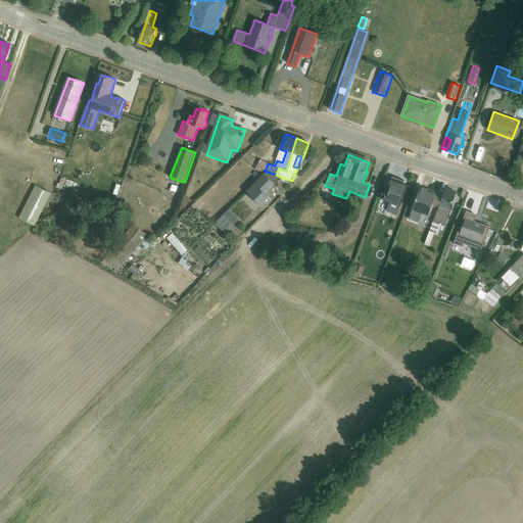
[(265,171),(268,163),(260,159),(255,169),(263,173),(264,170),(265,171)]
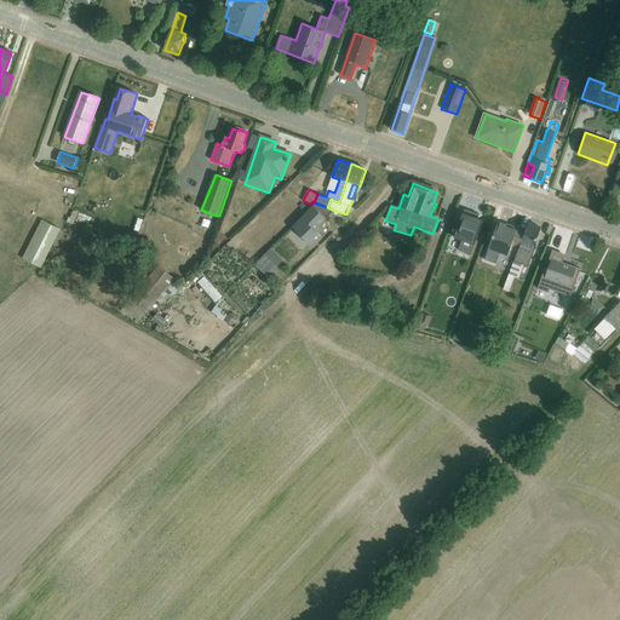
[(327,207),(316,204),(292,227),(313,247),(322,236),(317,233),(321,229),(319,228),(327,219),(327,218),(334,211),(327,207)]
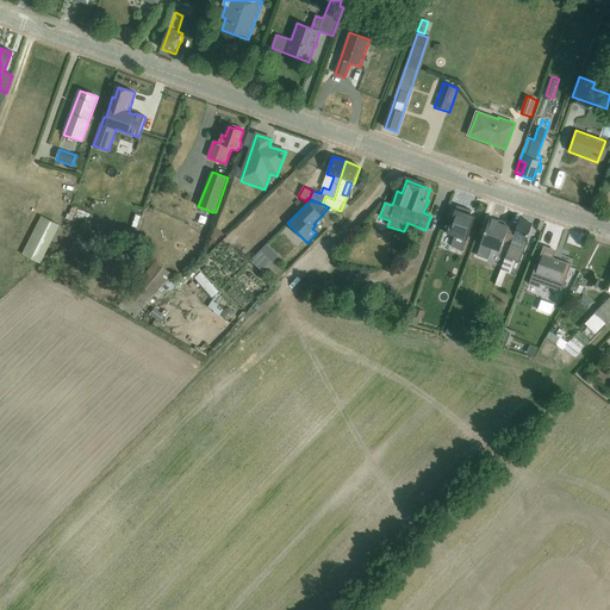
[(75,205),(70,215),(89,222),(93,212),(75,205)]
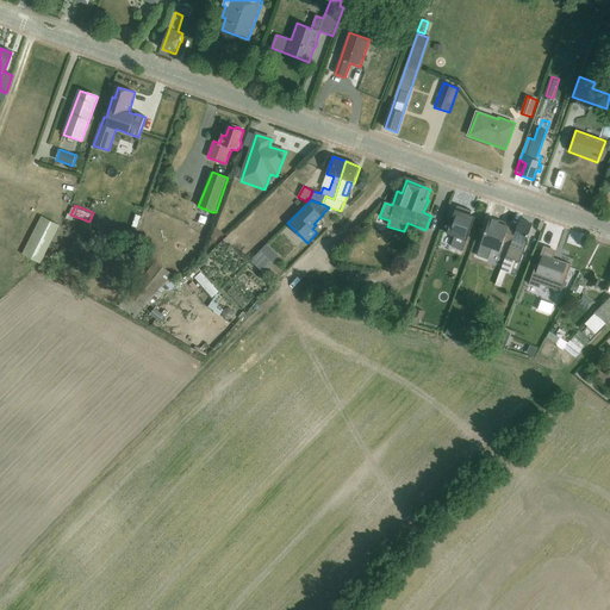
[(136,224),(141,226),(147,207),(141,205),(136,224)]
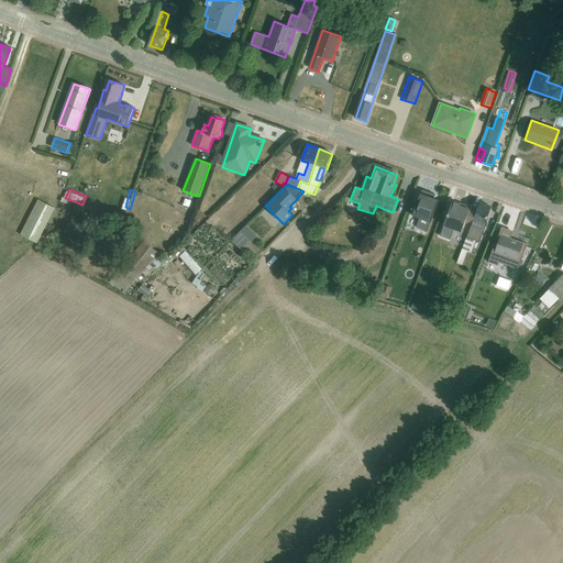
[(196,196),(183,190),(181,197),(195,201),(196,196)]
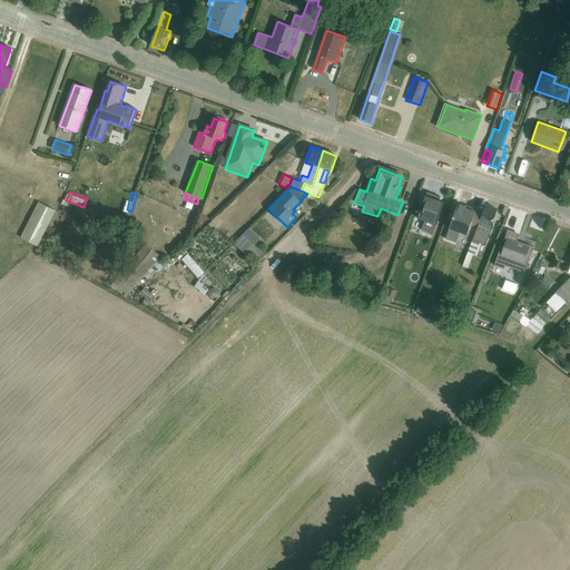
[(428,193),(418,218),(436,225),(444,205),(439,204),(441,197),(428,193)]
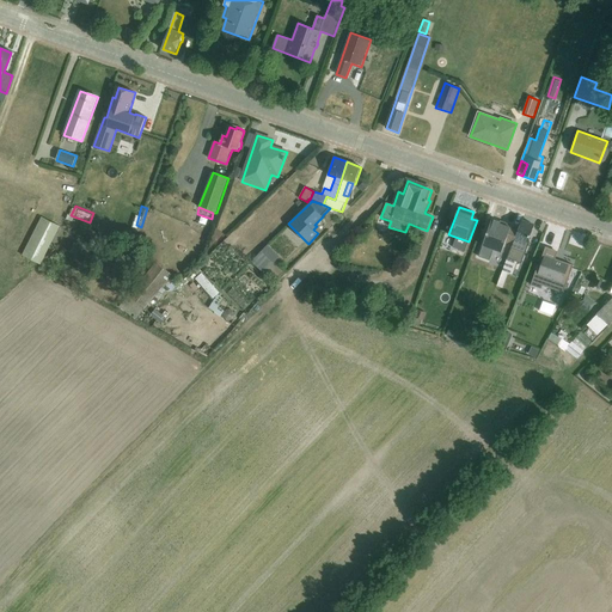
[(59,237),(60,234),(57,233),(61,226),(42,216),(23,255),(42,265),(56,236),(59,237)]
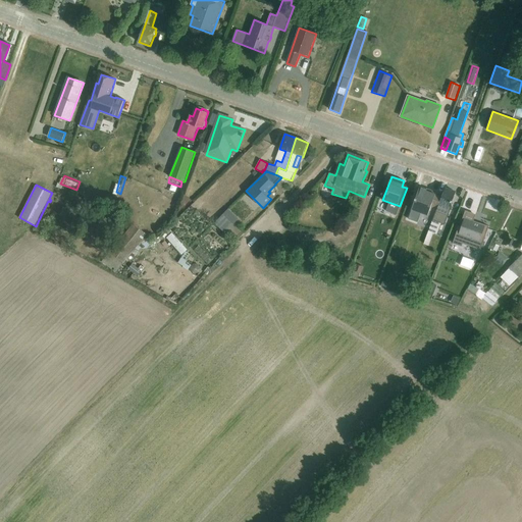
[(446,189),(420,253),(425,255),(429,247),(433,233),(437,235),(441,223),(445,224),(449,215),(452,206),(451,206),(456,193),(446,189)]
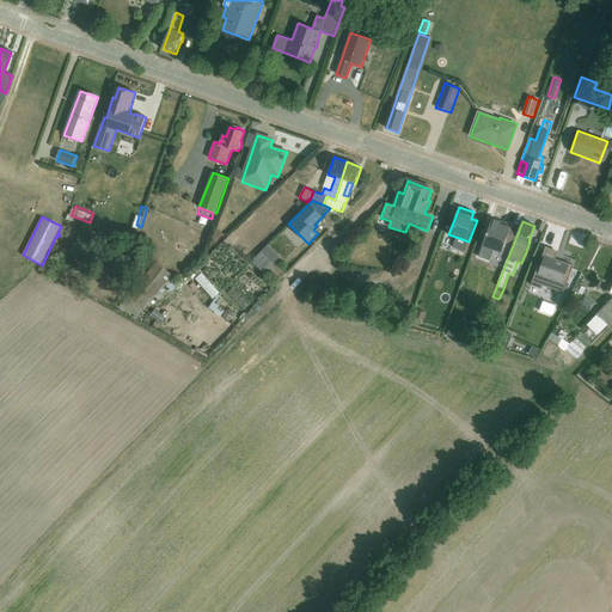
[(269,244),(251,262),(263,274),(280,256),(269,244)]
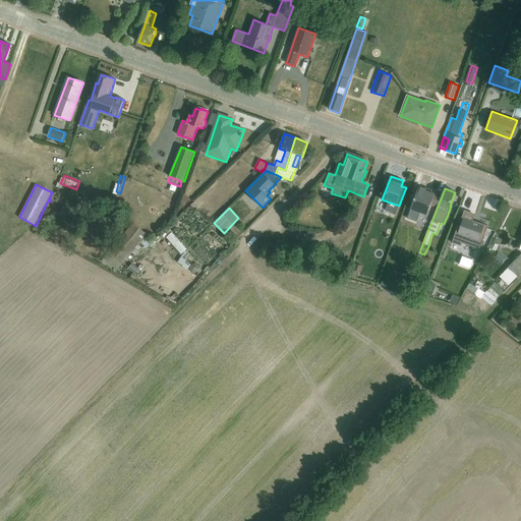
[(457,230),(452,242),(461,245),(462,243),(480,249),(488,226),(479,223),(478,224),(472,221),(474,215),(467,212),(466,212),(466,211),(465,211),(458,230),(457,230)]
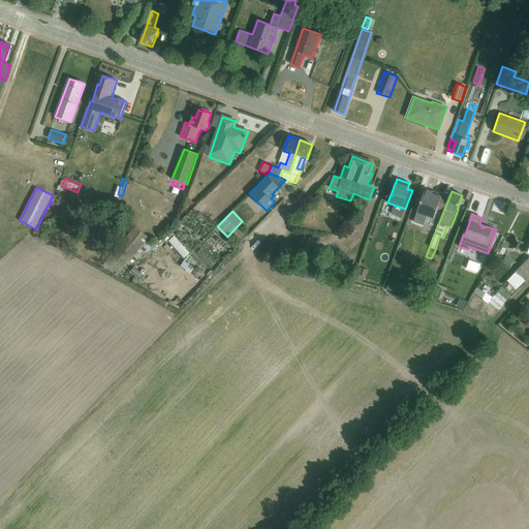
[(149,238),(135,226),(103,265),(117,277),(149,238)]
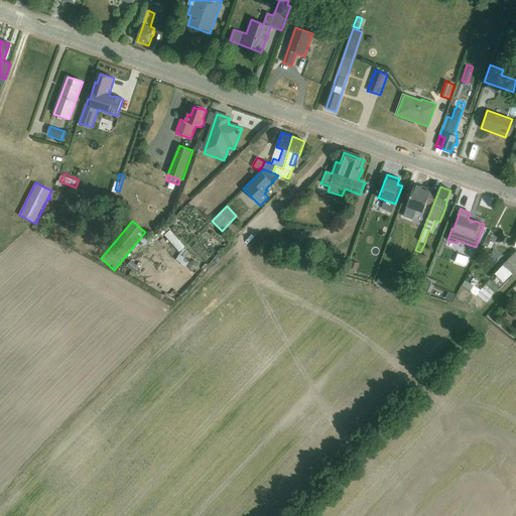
[(409,223),(405,234),(411,237),(416,239),(420,228),(416,226),(409,223)]
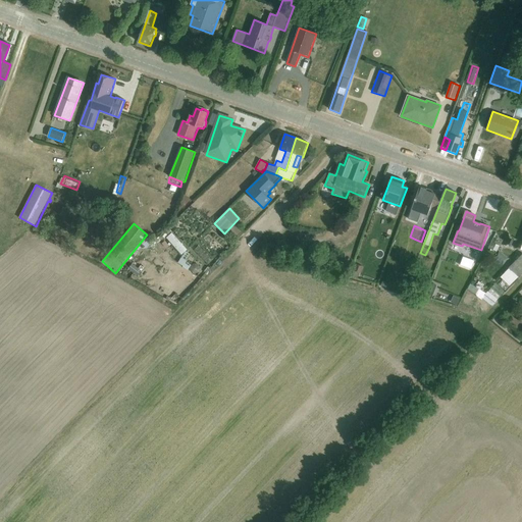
[(264,246),(269,251),(273,247),(268,242),(264,246)]
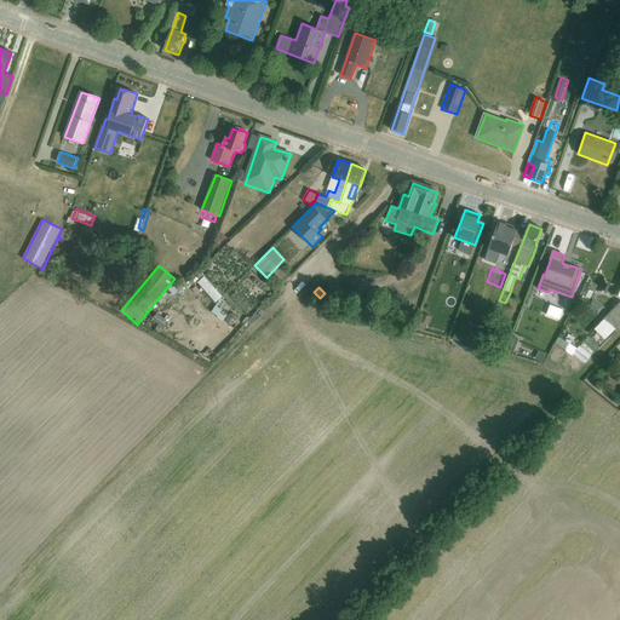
[(580,296),(586,298),(586,297),(590,299),(593,293),(585,287),(580,296)]
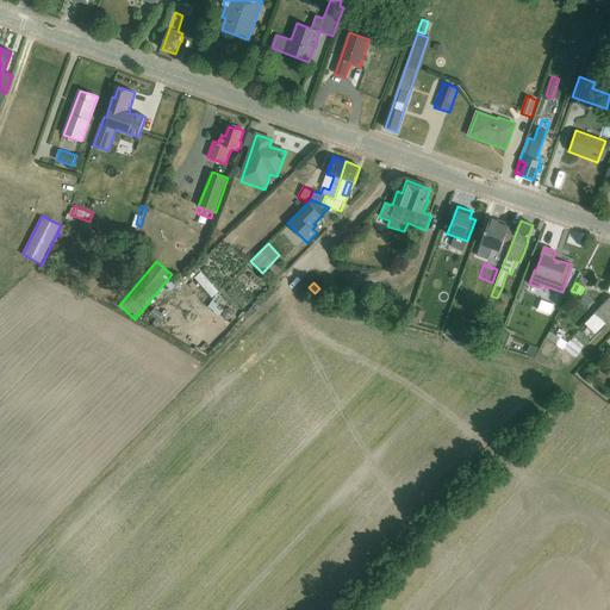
[(210,307),(223,313),(231,299),(218,292),(210,307)]
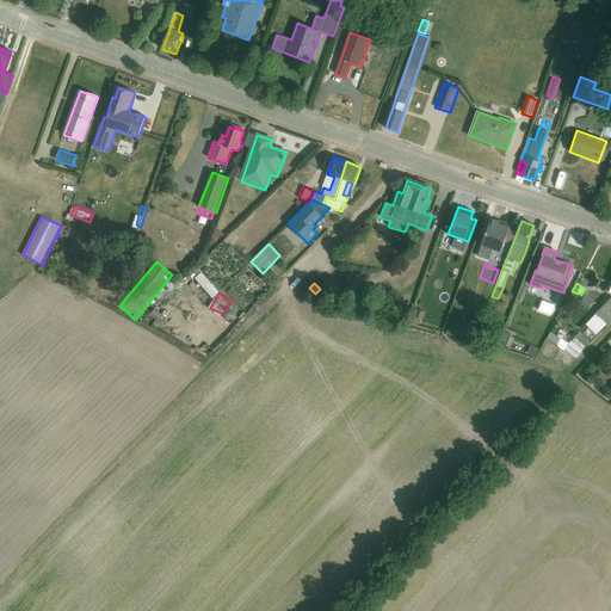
[(585,295),(579,302),(588,310),(594,303),(585,295)]
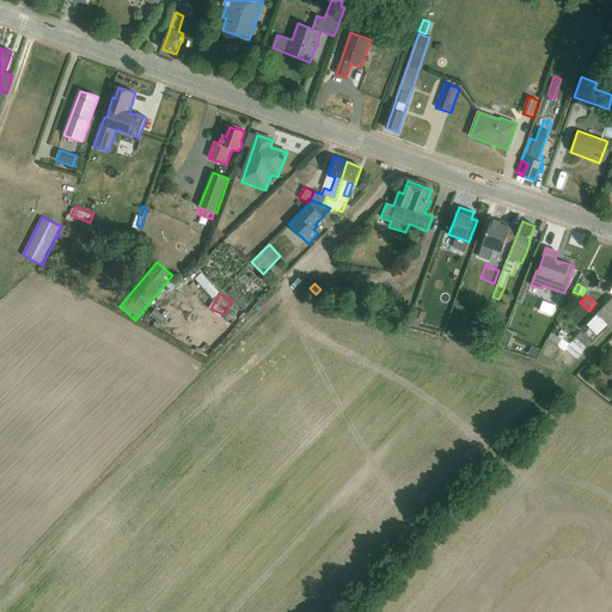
[(611,299),(597,314),(609,325),(611,322),(611,299)]
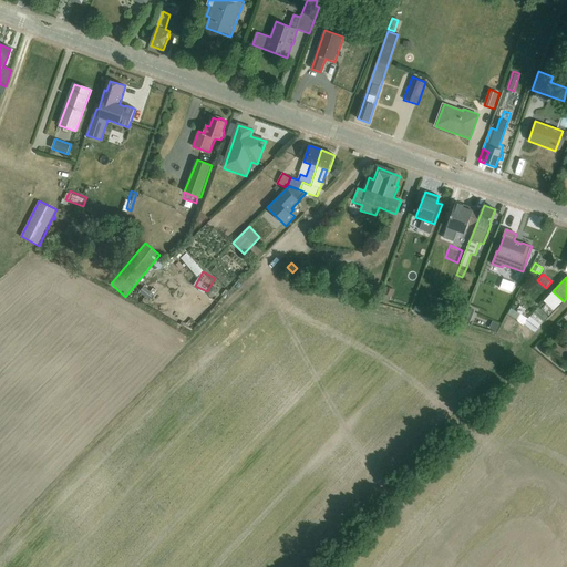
[(547,302),(542,308),(549,316),(555,310),(547,302)]
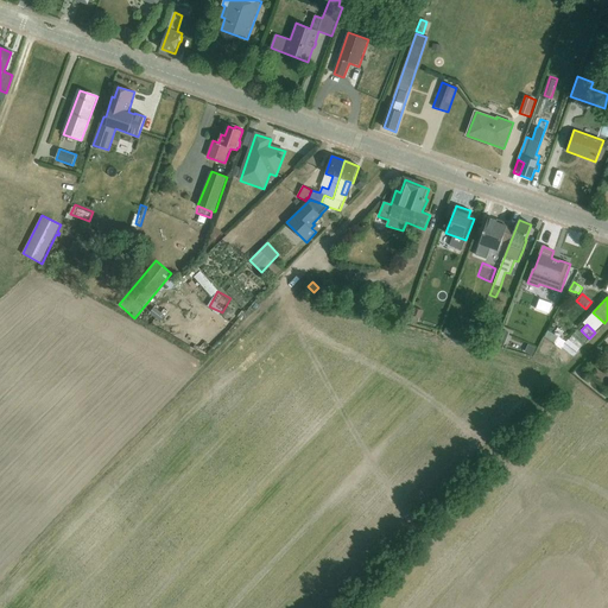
[(502,330),(496,344),(504,348),(510,333),(502,330)]
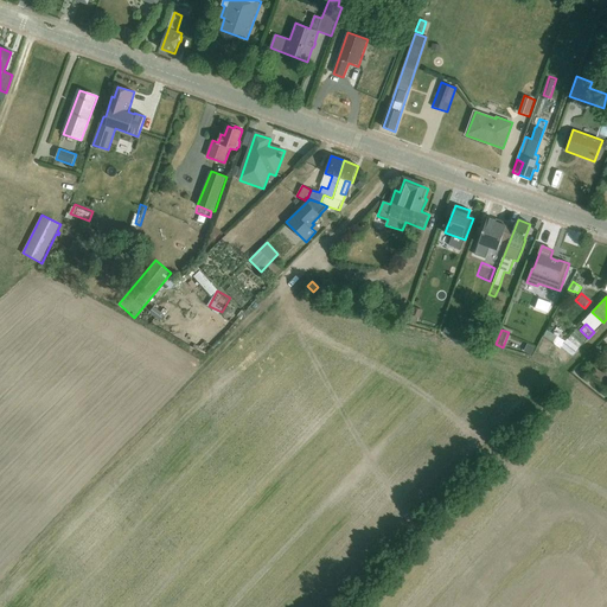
[(547,330),(543,337),(556,344),(555,345),(561,349),(561,347),(566,342),(547,330)]
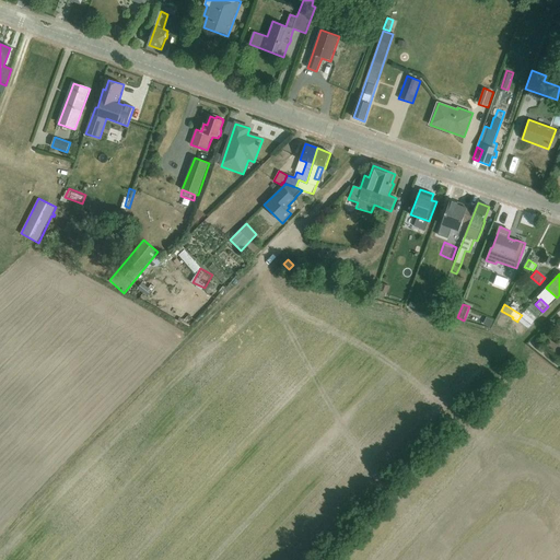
[(527,310),(537,318),(541,313),(532,304),(527,310)]
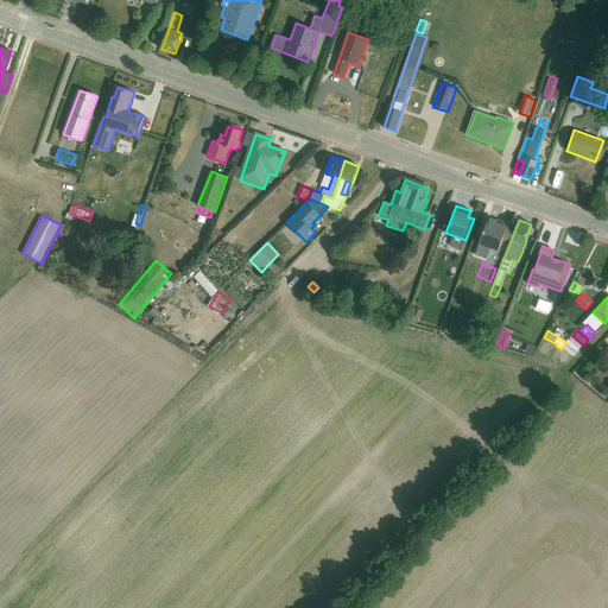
[(562,348),(574,358),(580,349),(569,340),(567,342),(562,348)]
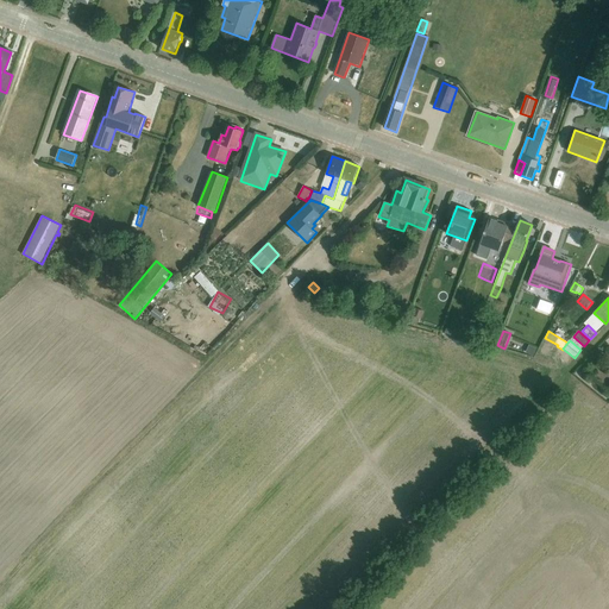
[(529,345),(526,353),(534,356),(537,349),(529,345)]
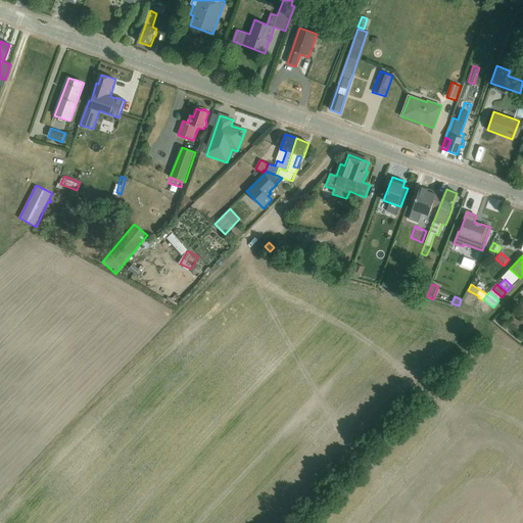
[(481,307),(479,311),(485,314),(487,312),(488,312),(491,306),(482,301),(479,306),(481,307)]
